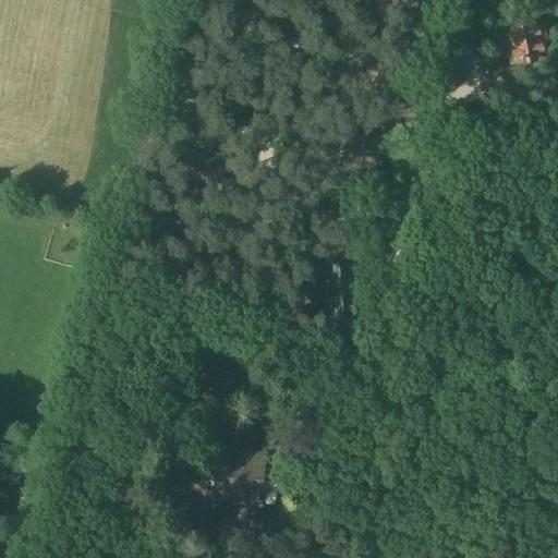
[(542,23),(506,31),(512,64),(548,57),(542,23)]
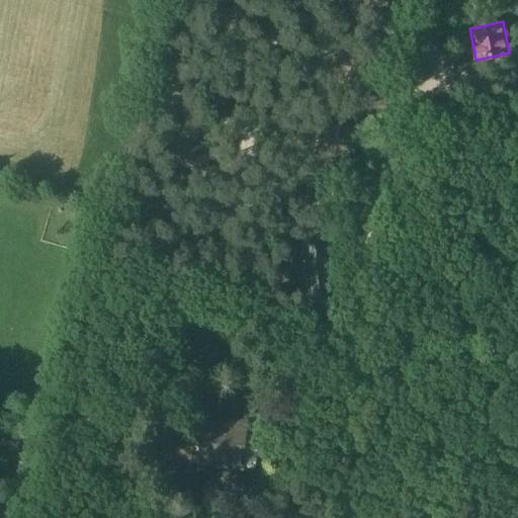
[(331,225),(321,225),(321,236),(301,236),(301,252),(299,252),(299,276),(329,276),(329,254),(331,254),(331,225)]
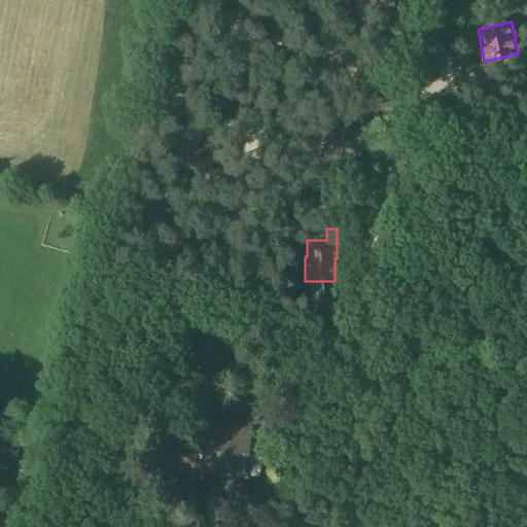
[(357,280),(347,281),(347,290),(357,289),(357,280)]
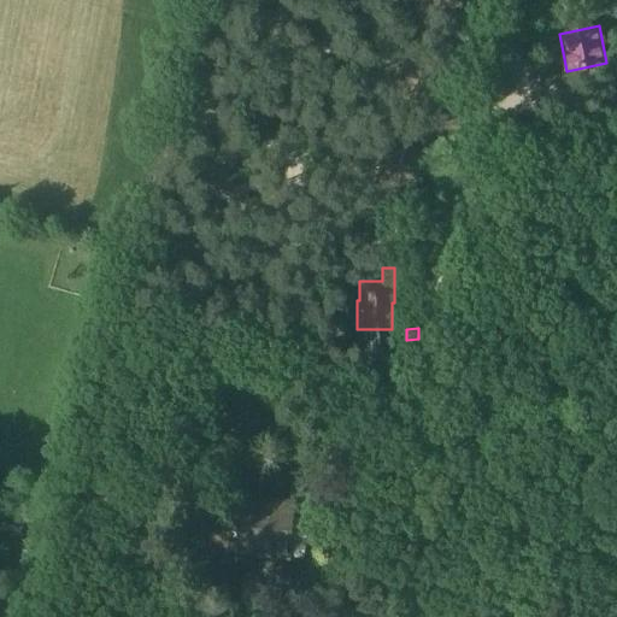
[(233,444),(257,445),(262,387),(238,385),(233,444)]
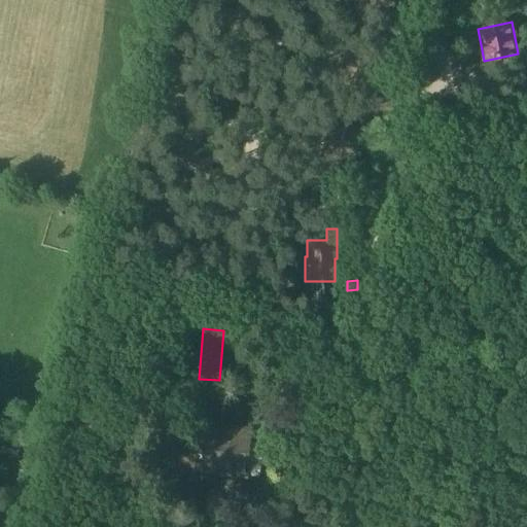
[(179,448),(178,466),(195,467),(196,460),(207,461),(206,473),(259,478),(262,446),(249,445),(249,433),(250,429),(210,427),(209,431),(208,452),(196,451),(196,450),(179,448)]
